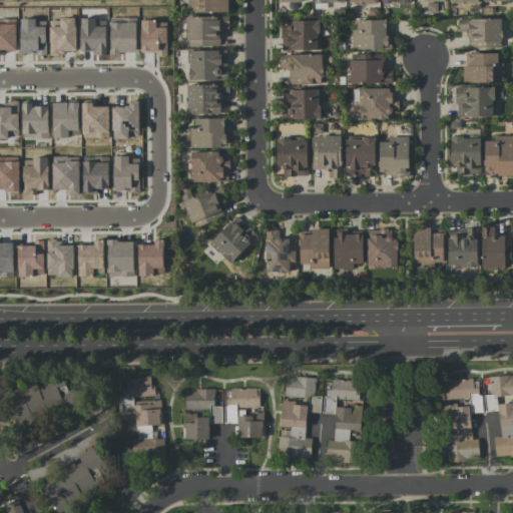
[(226,0),(187,0),(188,13),(226,12),(226,0)]
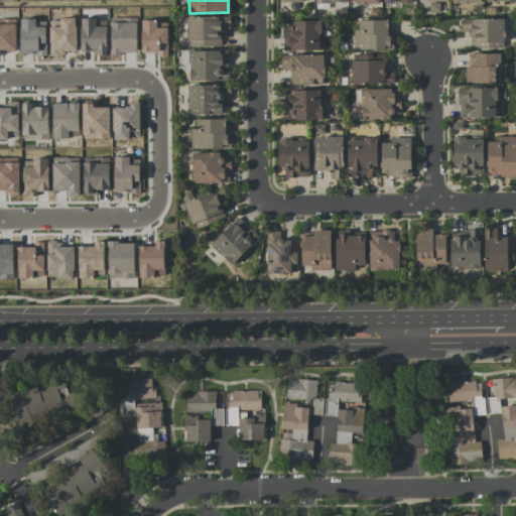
[(187,46),(221,45),(220,29),(230,29),(230,16),(186,17),(187,46)]
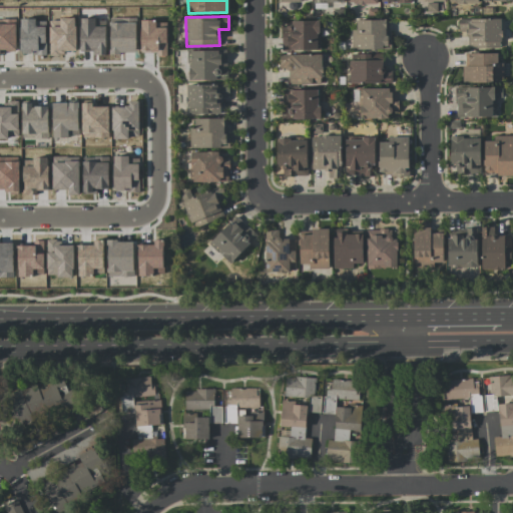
[(501,48),(500,18),(458,19),(458,32),(466,32),(467,49),(501,48)]
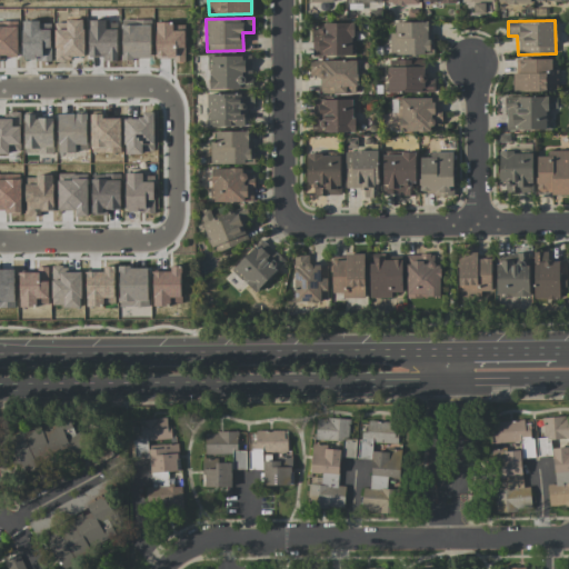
[(395,22),(395,32),(390,32),(389,55),(432,55),(433,36),(427,36),(427,22),(395,22)]
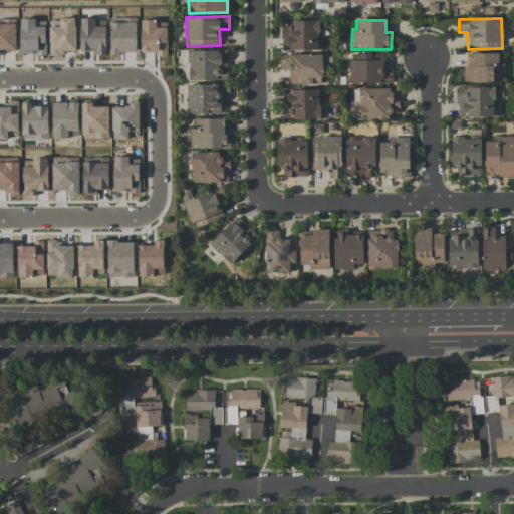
[(320,50),(319,21),(290,21),(290,26),(281,26),(282,51),(320,50)]
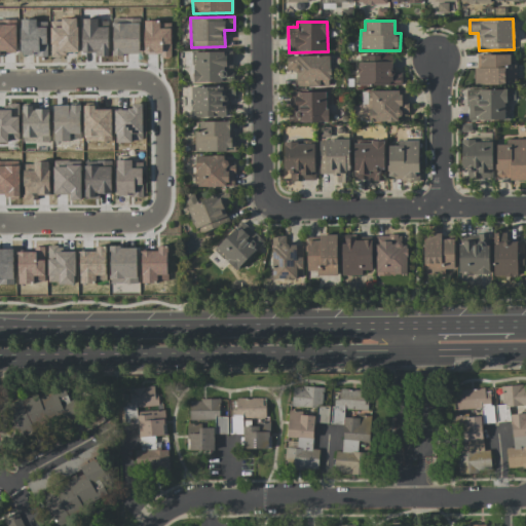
[(192,52),(193,83),(232,82),(232,51),(192,52)]
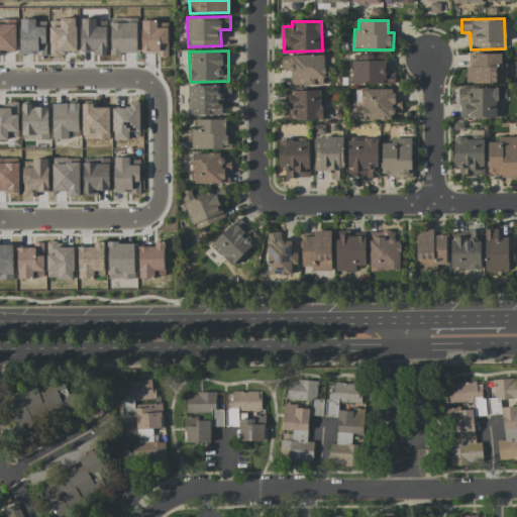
[(501,54),(470,54),(470,67),(467,67),(467,83),(506,84),(506,63),(501,63),(501,54)]
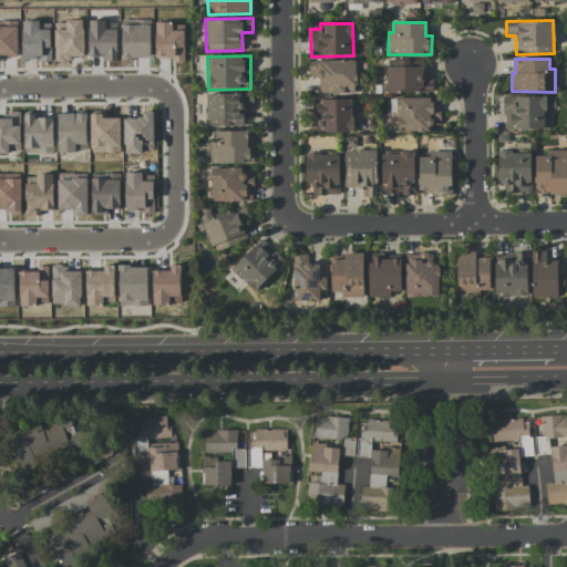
[(309,60),(308,75),(319,75),(318,93),(354,93),(354,61),(309,60)]
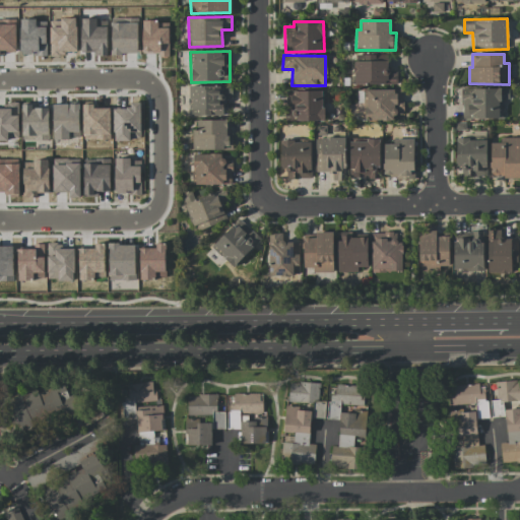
[(396,71),(387,71),(387,55),(353,55),(354,85),(397,84),(396,71)]
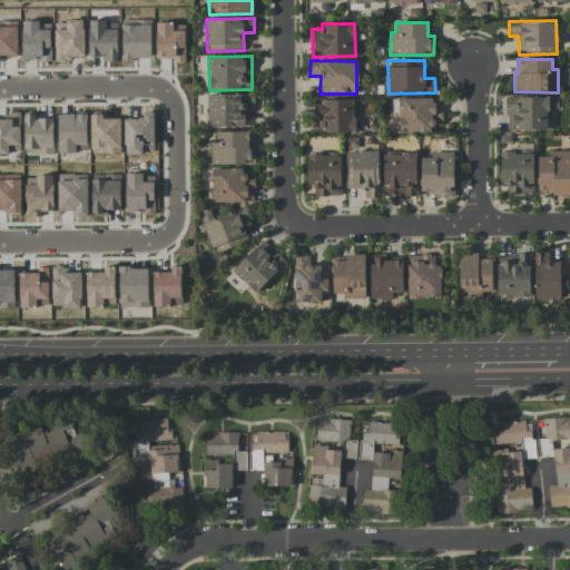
[(245,127),(244,108),(254,108),(254,94),(207,94),(208,127),(245,127)]
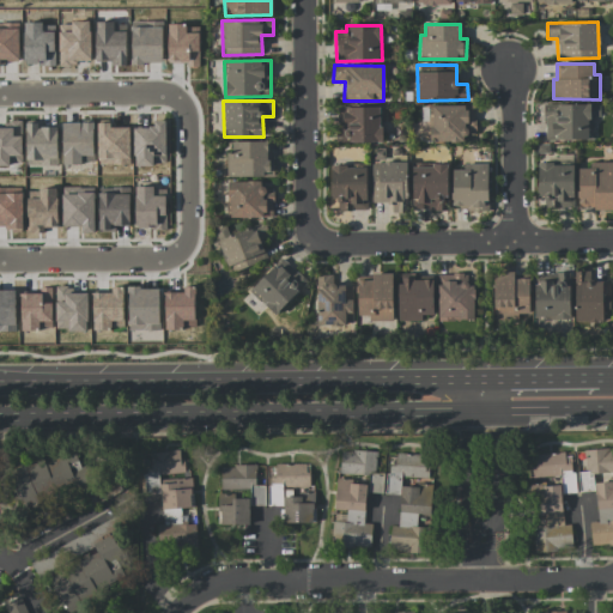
[(592,139),(590,104),(544,104),(545,140),(592,139)]
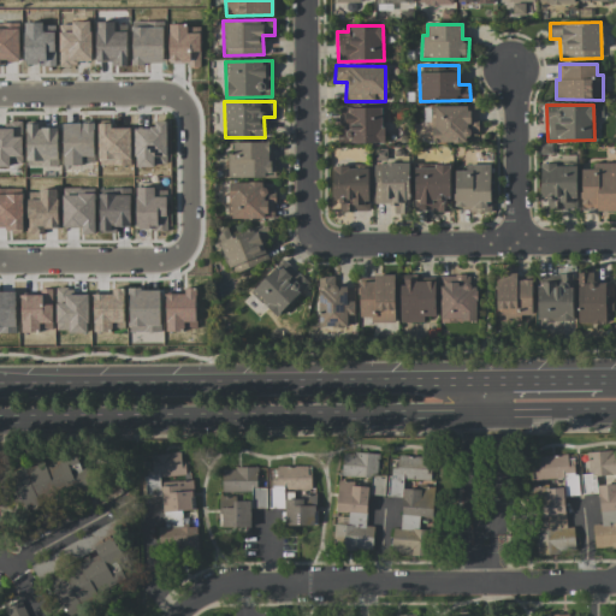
[(478,106),(431,106),(431,142),(468,142),(468,132),(477,132),(478,106)]
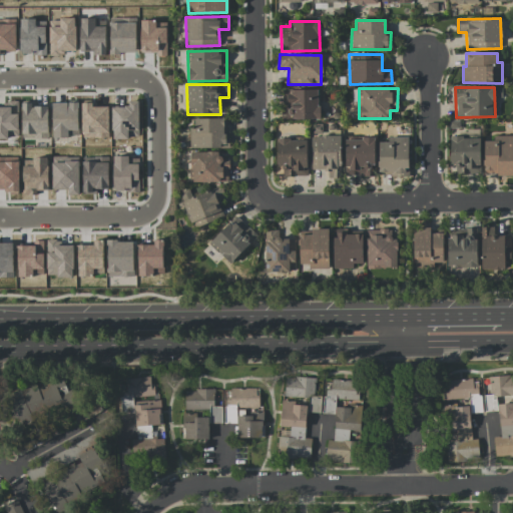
[(320,119),(320,89),(281,90),(282,120),(320,119)]
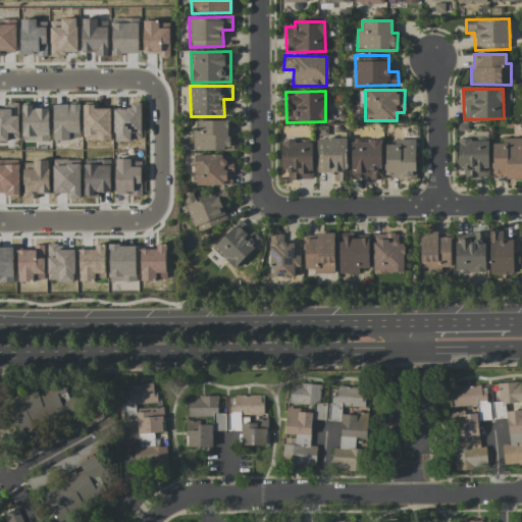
[(199,120),(199,131),(193,131),(193,151),(232,151),(232,120),(199,120)]
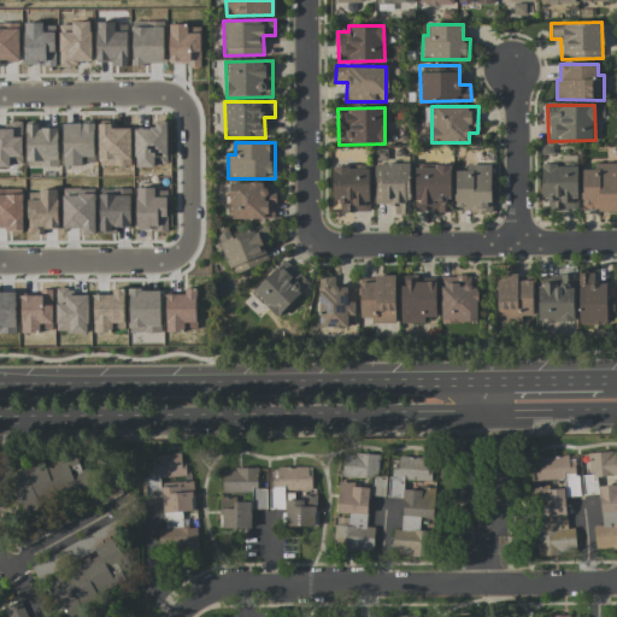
[(410,213),(409,163),(374,163),(375,205),(394,205),(394,215),(410,213)]
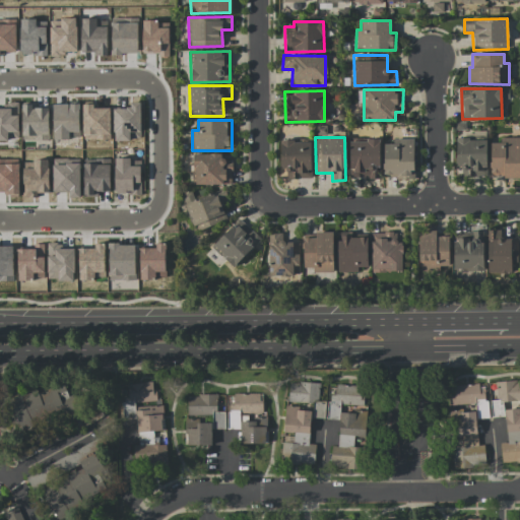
[(519,158),(519,137),(500,137),(500,143),(491,142),(490,178),(519,178),(519,158)]
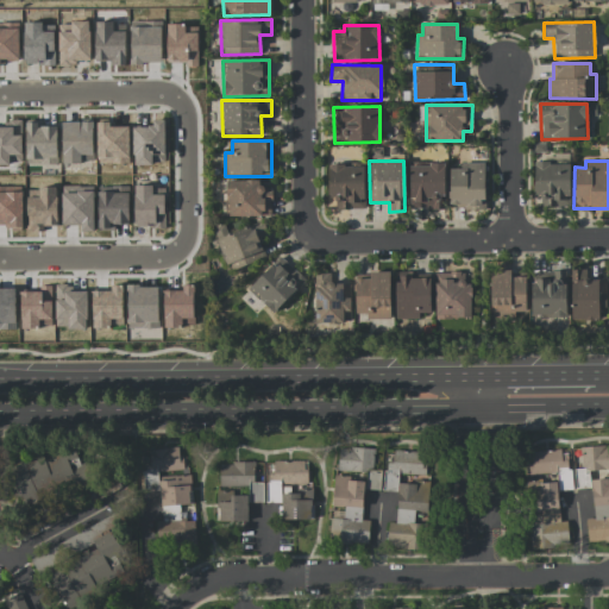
[(484,208),(484,162),(460,163),(460,169),(449,169),(449,209),(484,208)]
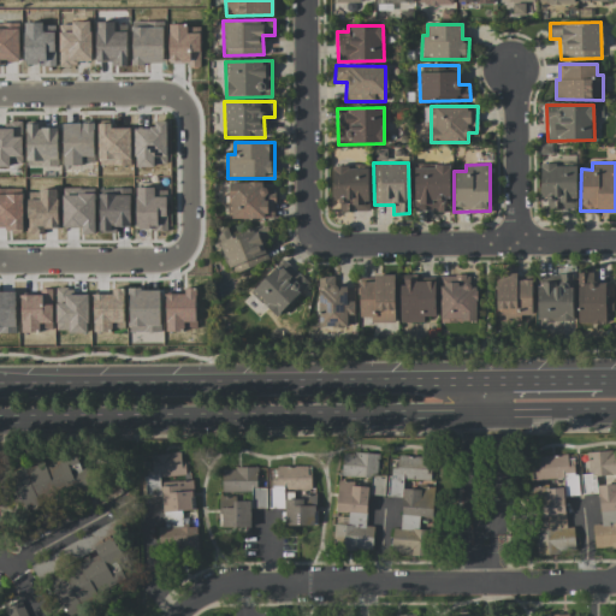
[(332,197),(338,197),(339,212),(368,211),(368,165),(332,166),(332,197)]
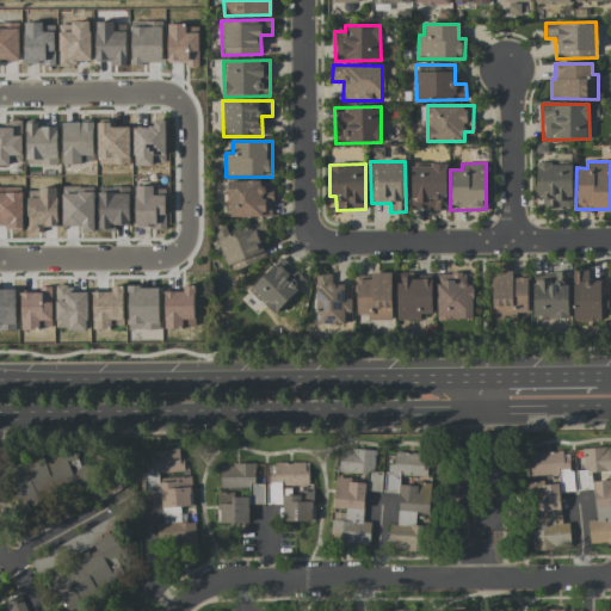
[(445,164),(411,164),(411,209),(446,209),(445,164)]
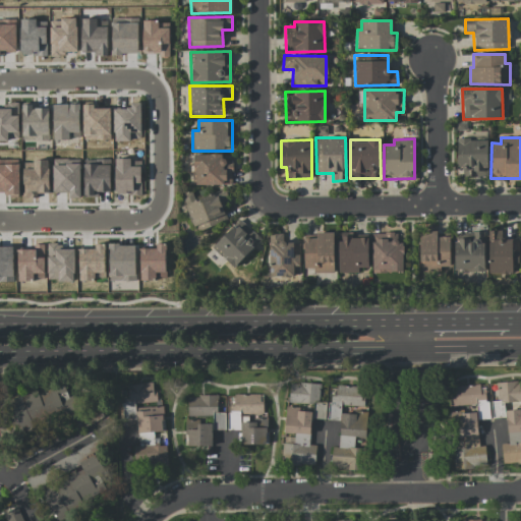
[(487,139),(456,139),(456,166),(463,166),(463,176),(486,176),(487,139)]
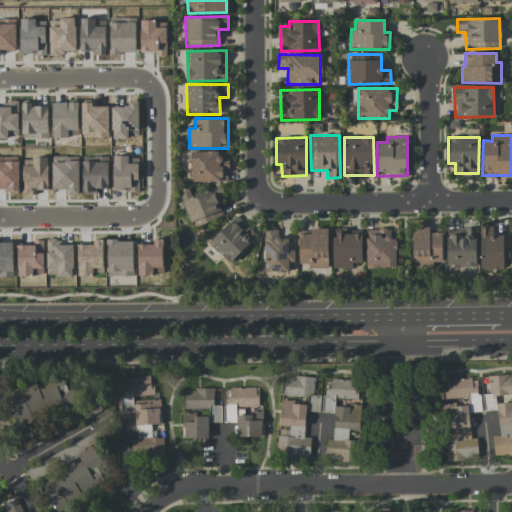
[(190,182),(228,181),(228,157),(218,157),(218,151),(189,152),(190,182)]
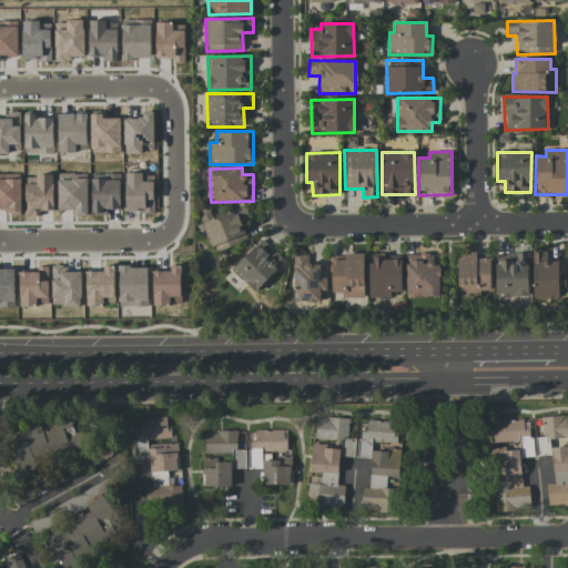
[(247,241),(242,223),(250,220),(245,206),(202,221),(212,253),(247,241)]
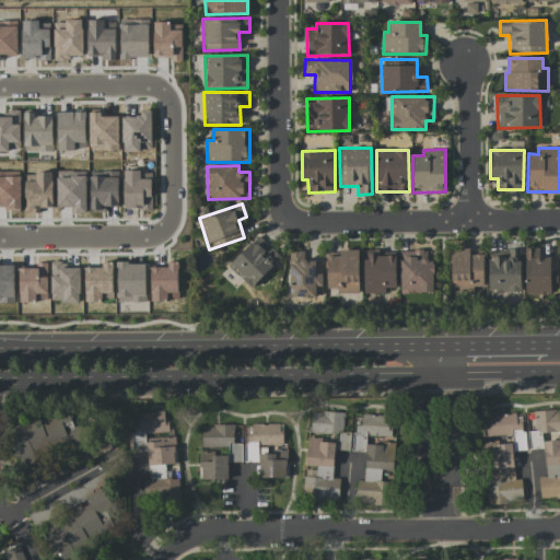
[(281,259),(258,235),(228,265),(249,288),(281,259)]
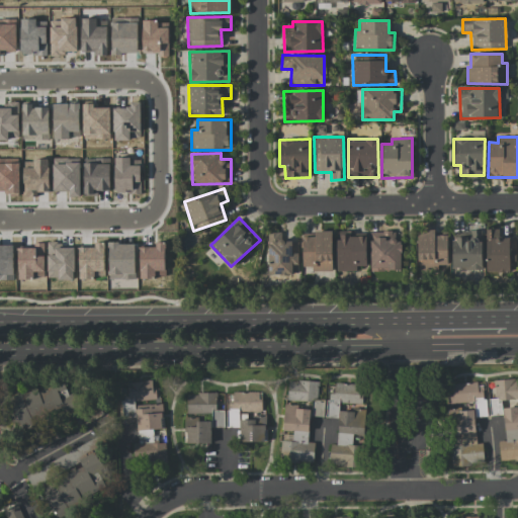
[(486,272),(510,271),(509,262),(515,262),(515,238),(499,238),(499,229),(485,229),(486,272)]
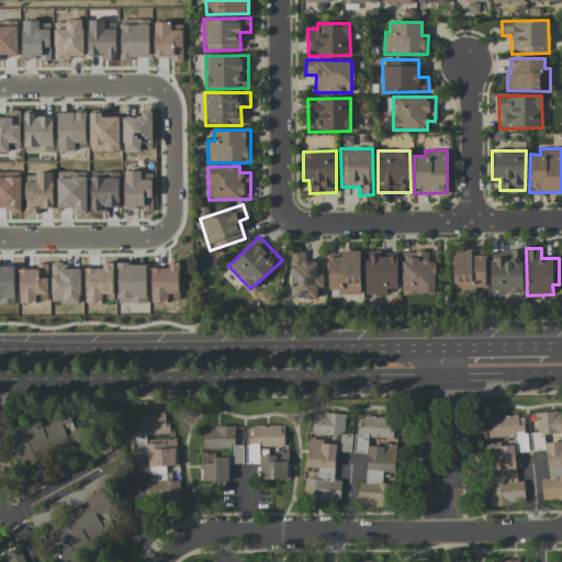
[(485,256),(471,255),(471,249),(452,249),(452,292),(474,293),(474,288),(484,288),(485,256)]
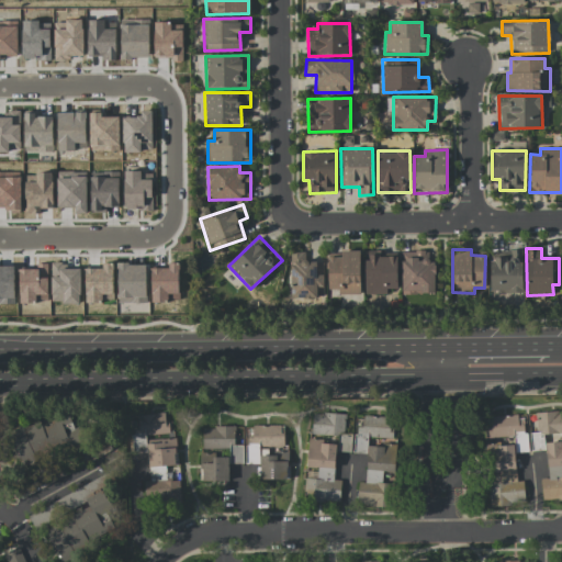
[(490,250),(490,302),(503,302),(503,293),(521,293),(523,250),(490,250)]
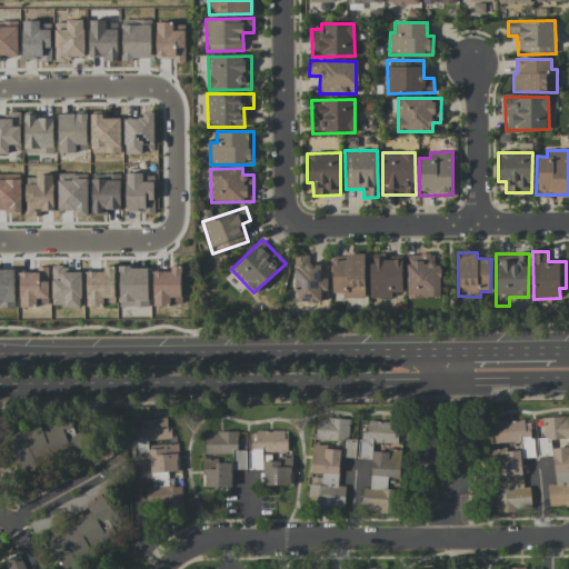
[(363,255),(345,255),(346,260),(331,261),(332,292),(342,292),(342,298),(365,298),(363,255)]
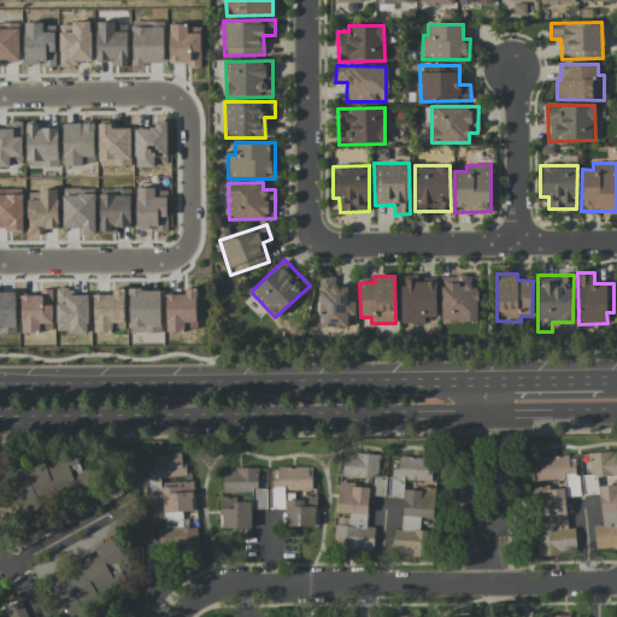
[(400,323),(425,323),(425,317),(436,317),(435,276),(400,276),(400,323)]
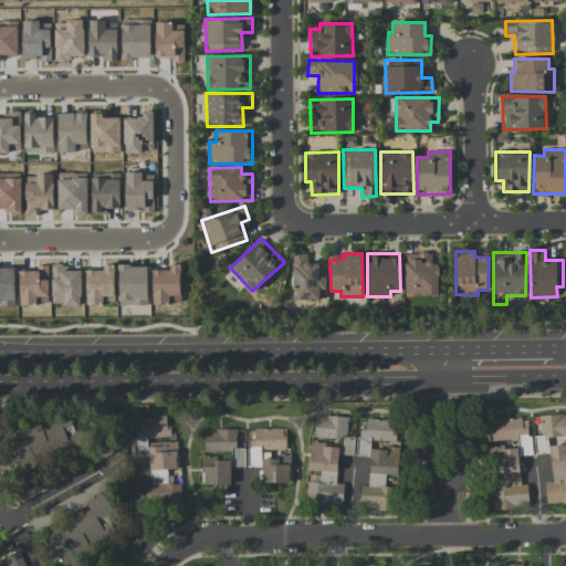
[(405,296),(438,295),(438,263),(429,263),(429,253),(404,253),(405,296)]
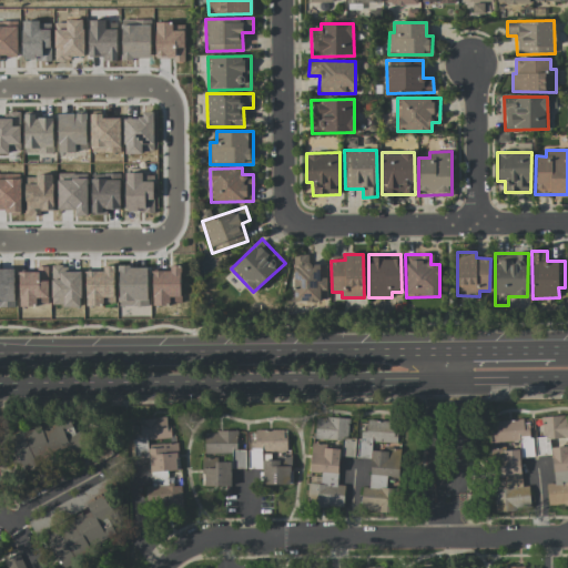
[(327,301),(326,264),(308,264),(308,255),(293,255),(294,302),(327,301)]
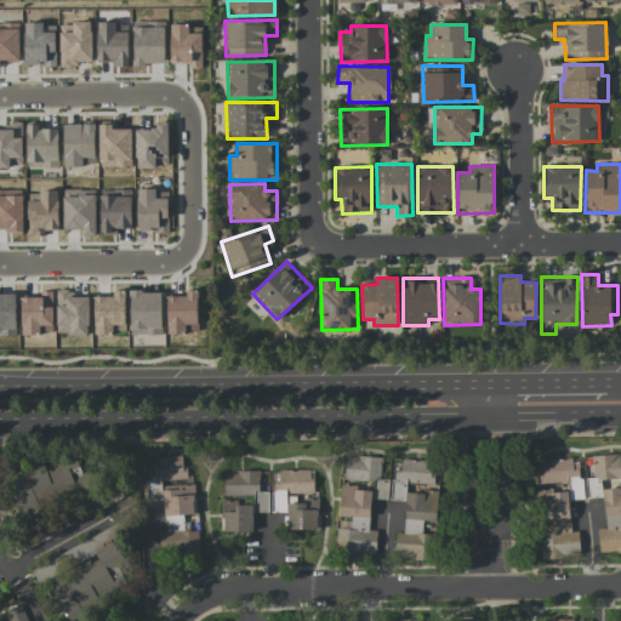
[(620,552),(620,462),(620,463),(619,454),(591,456),(593,478),(586,478),(587,499),(603,497),(605,528),(597,529),(599,554),(620,552)]
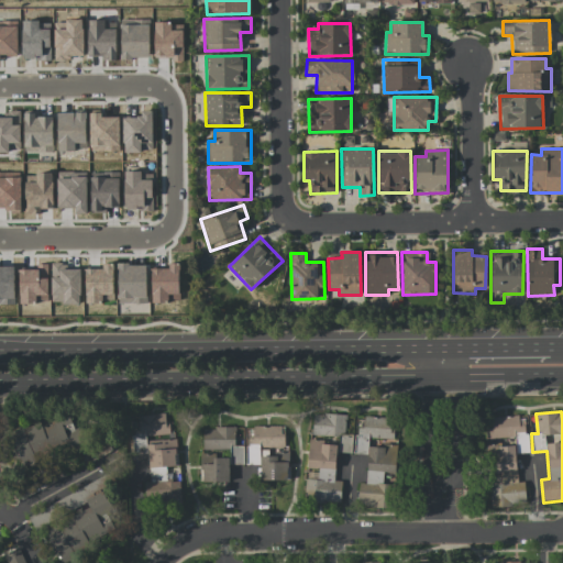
[(176,439),(146,441),(146,435),(167,434),(166,414),(138,416),(138,426),(132,426),(133,453),(148,453),(150,482),(144,482),(145,504),(180,501),(179,482),(166,482),(166,466),(177,466),(176,439)]
